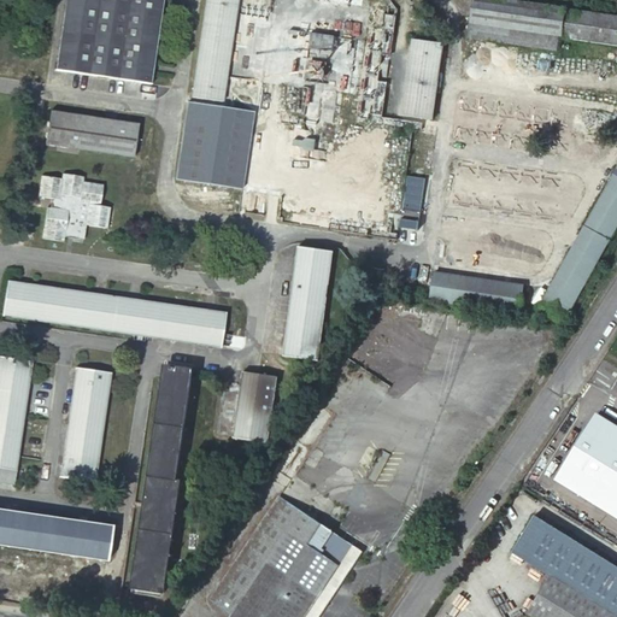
[(162,0),(64,0),(54,69),(151,83),(162,0)]
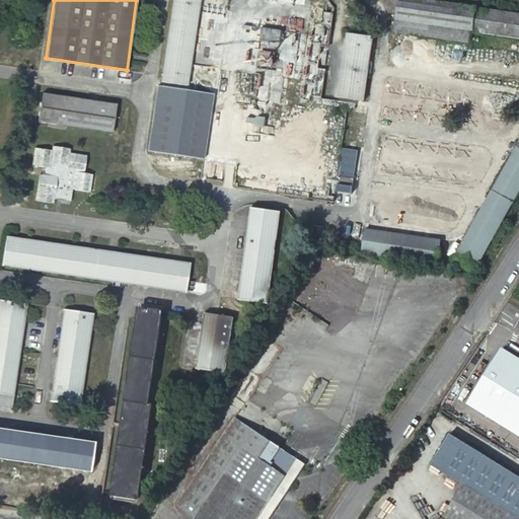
[(198,0),(173,0),(161,81),(186,84),(198,0)]
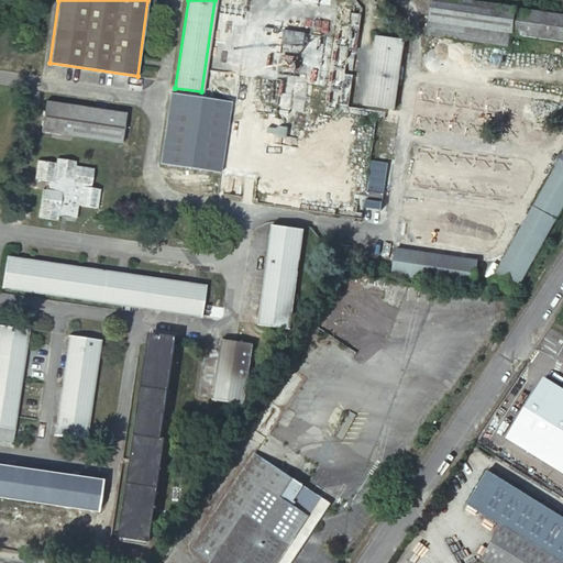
[(434,0),(430,34),(519,47),(521,35),(562,41),(562,156),(493,278),(514,290),(562,205),(562,13),(468,0),(434,0)]
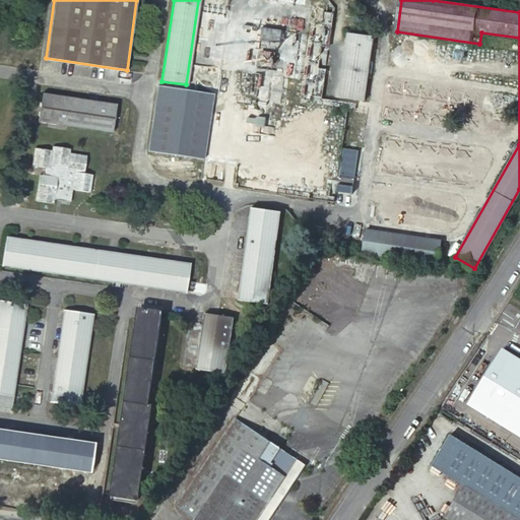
[(375,25),(363,23),(361,33),(374,35),(375,25)]
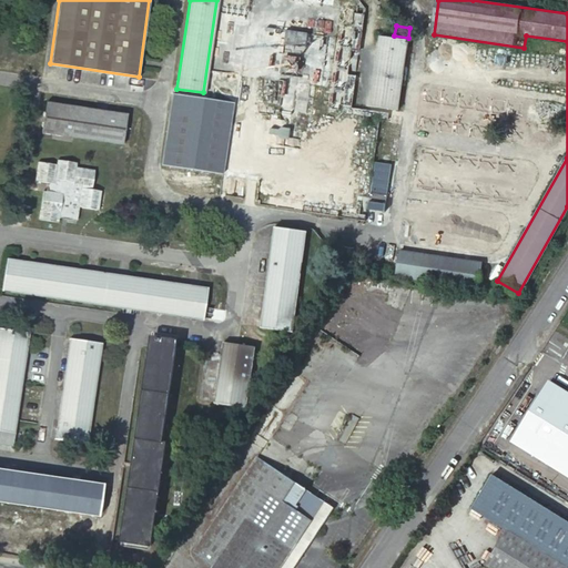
[(285,43),(305,46),(307,30),(286,28),(285,43)]
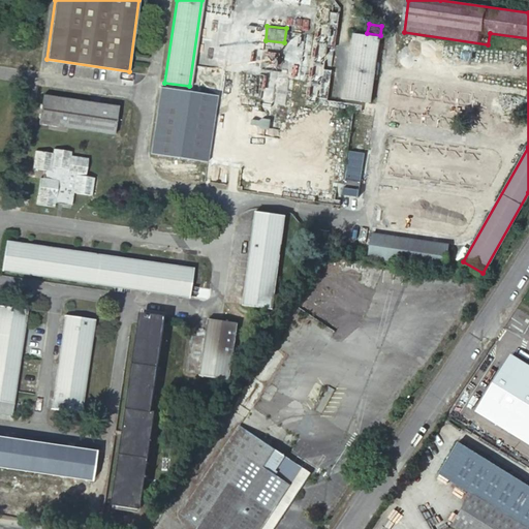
[(380,36),(354,33),(344,99),(371,102),(380,36)]
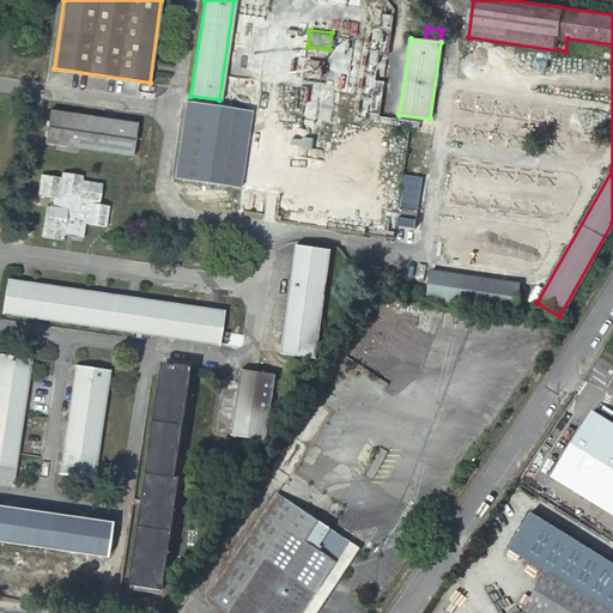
[(218,108),(190,104),(187,122),(216,127),(218,108)]
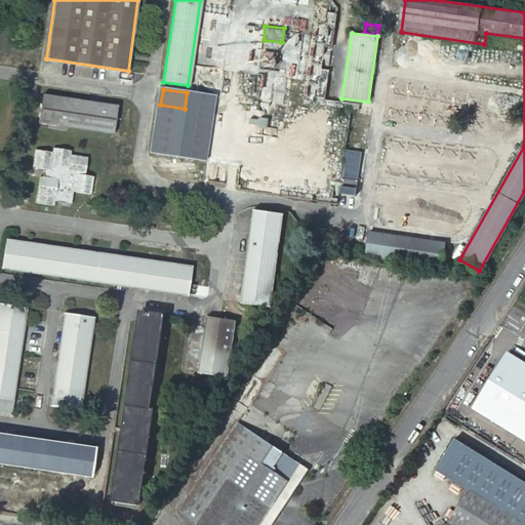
[(117,106),(42,95),(38,122),(113,133),(117,106)]
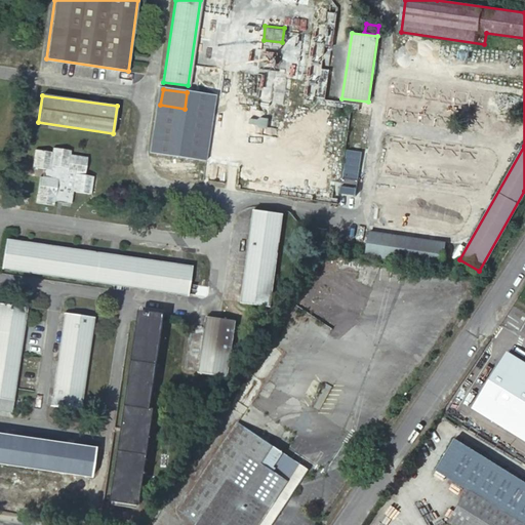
[(172,113),(159,110),(154,138),(167,140),(172,113)]
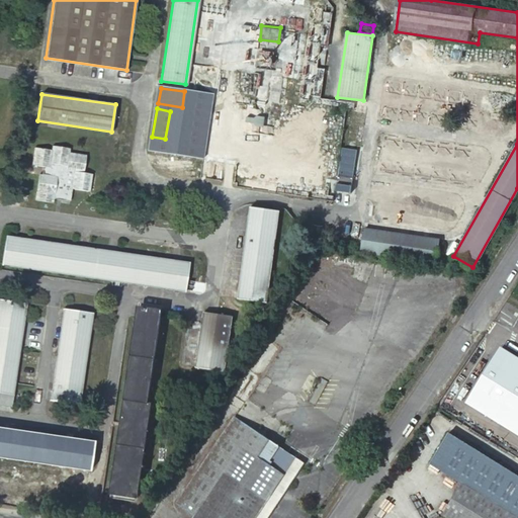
[(50,151),(33,148),(31,166),(41,167),(40,175),(37,175),(34,201),(53,204),(54,199),(70,202),(71,189),(89,192),(92,175),(83,173),(85,155),(68,153),(69,149),(51,146),(50,151)]
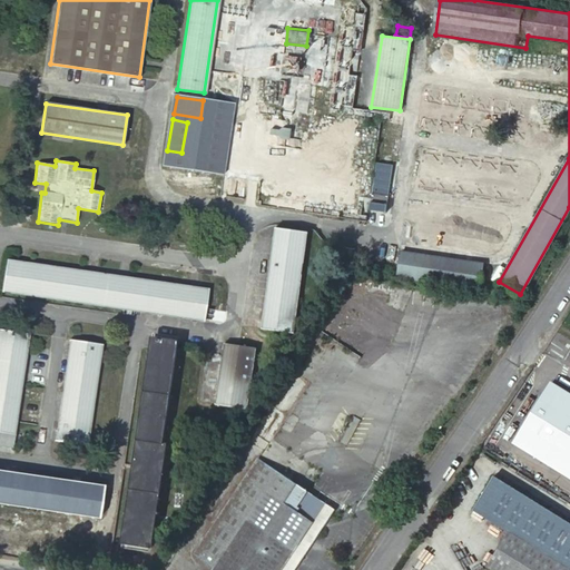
[(375,161),(373,192),(390,193),(392,163),(375,161)]
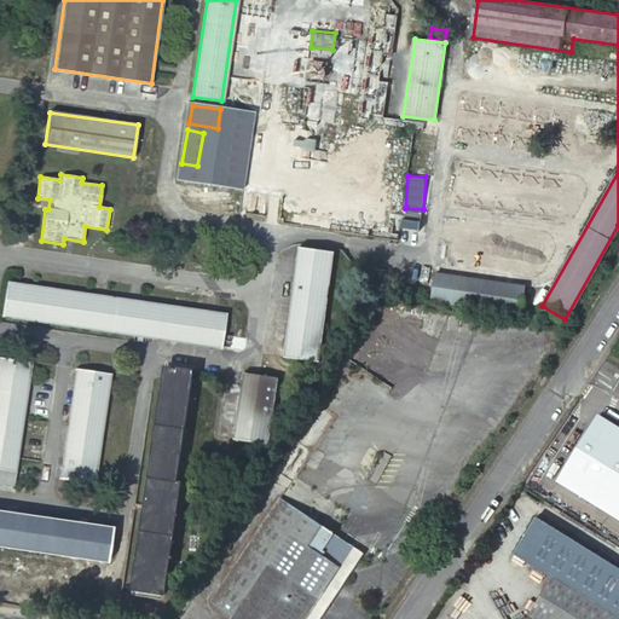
[(403,209),(401,226),(420,227),(420,210),(403,209)]
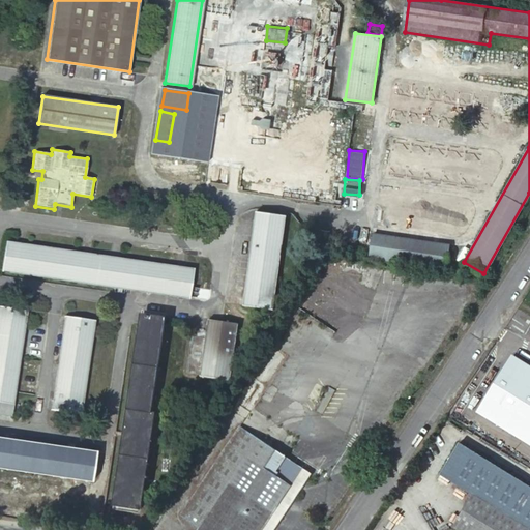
[(290,217),(259,213),(245,306),(275,311),(290,217)]
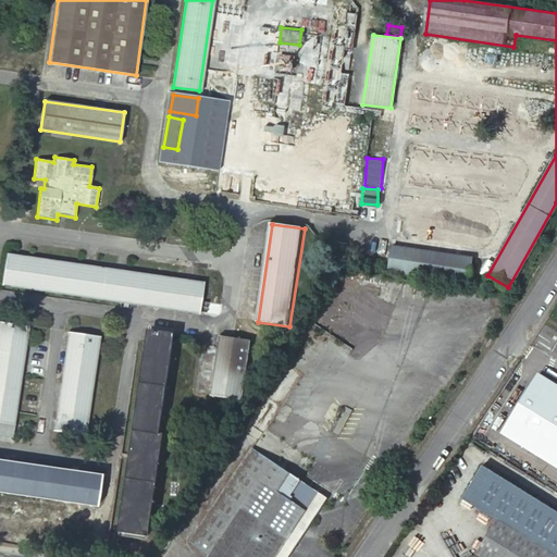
[(480,260),(392,247),(388,271),(477,285),(480,260)]
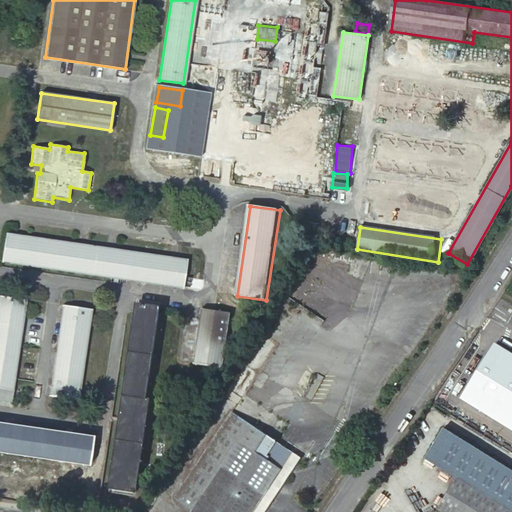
[(188,260),(7,234),(2,263),(183,290),(188,260)]
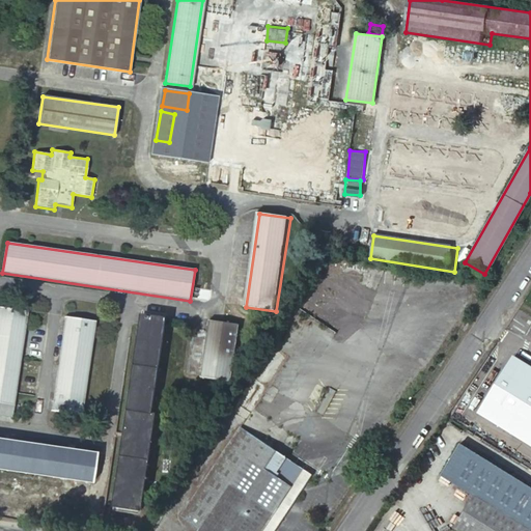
[(28,313),(0,308),(0,404),(14,408),(28,313)]
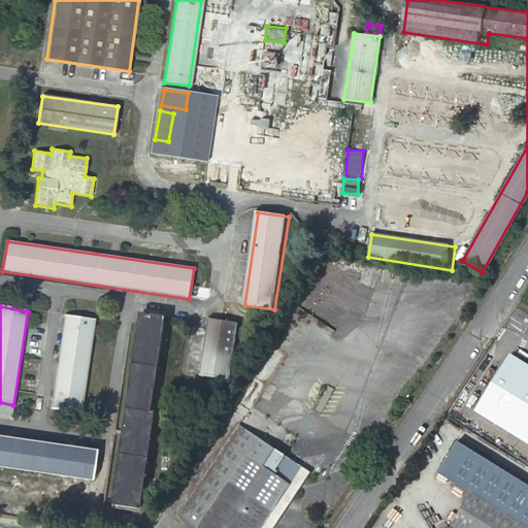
[(165,316),(141,311),(112,507),(139,510),(154,416),(150,415),(165,316)]
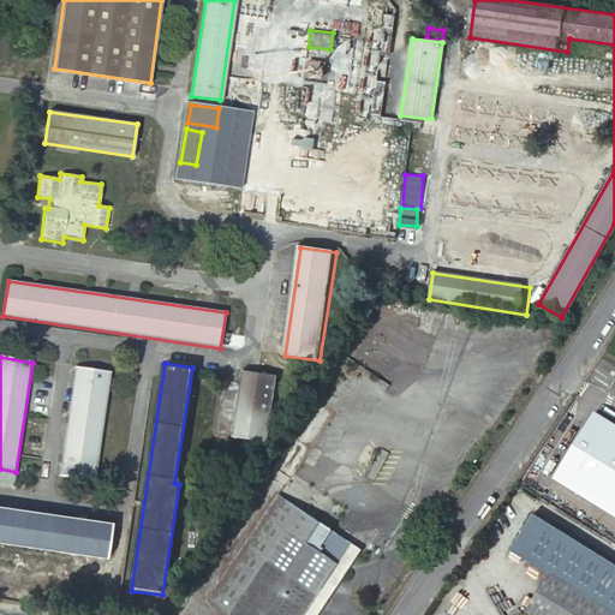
[(109,374),(73,369),(59,478),(95,483),(109,374)]
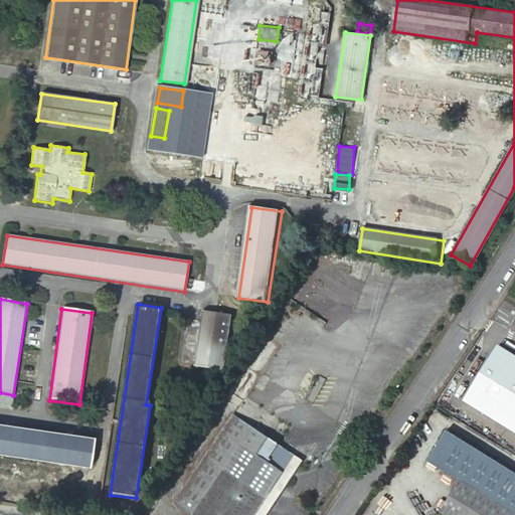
[(231,319),(202,314),(193,369),(222,373),(231,319)]
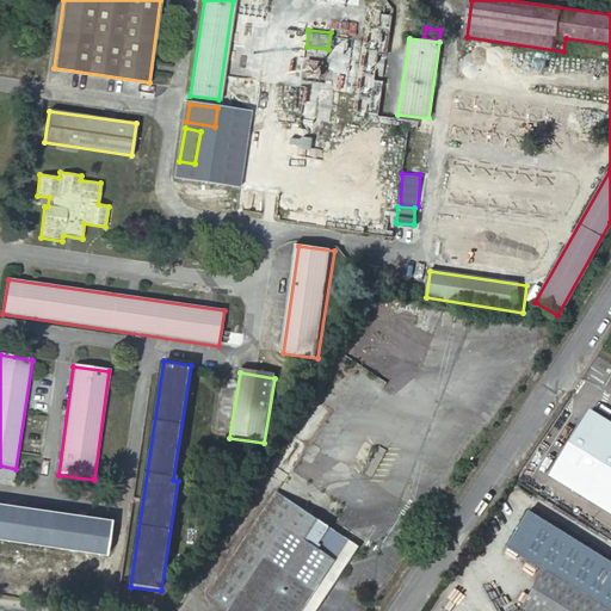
[(550,473),(610,511),(610,421),(591,409),(550,473)]
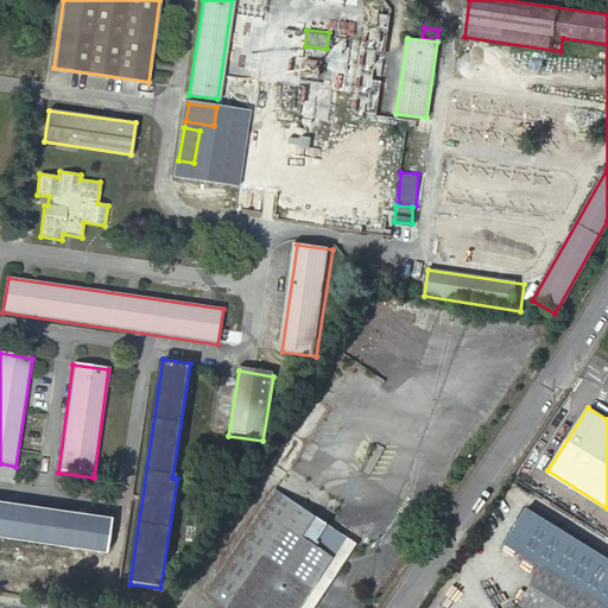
[(314,607),(358,543),(276,488),(208,589),(230,605),(227,607),(314,607)]
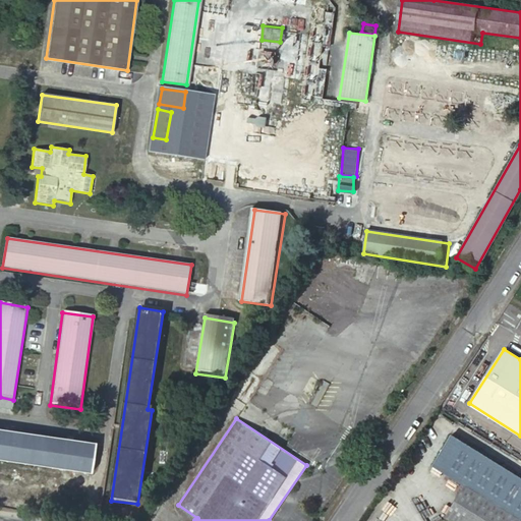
[(92,448),(0,433),(0,464),(88,477),(92,448)]
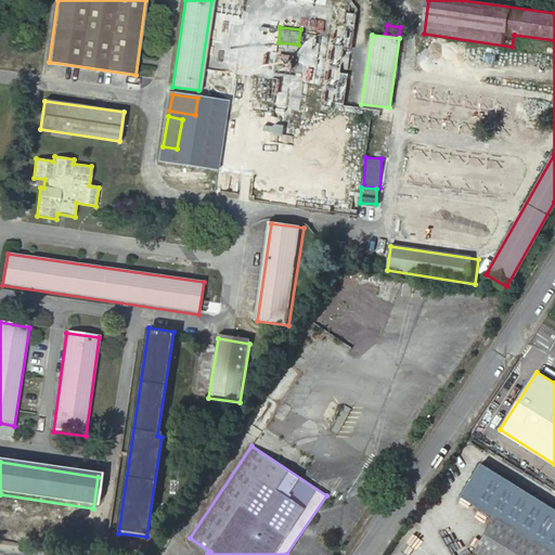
[(554,554),(554,508),(486,466),(465,499),(500,519),(478,554),(479,554),(554,554)]
